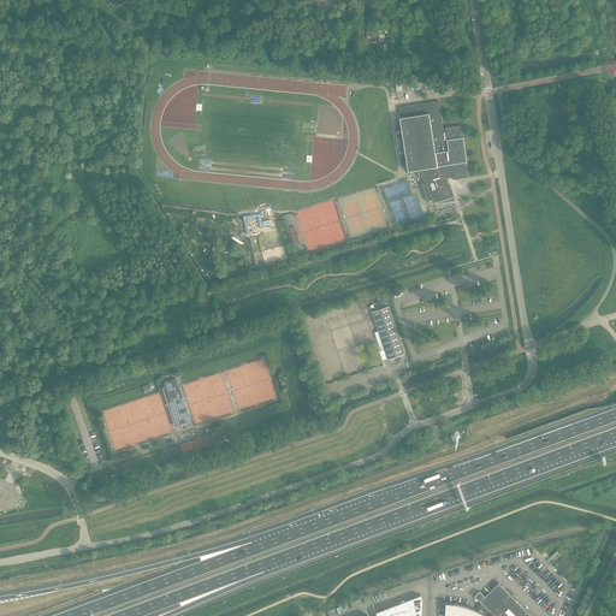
[(421,89),(420,82),(396,84),(397,92),(421,89)]
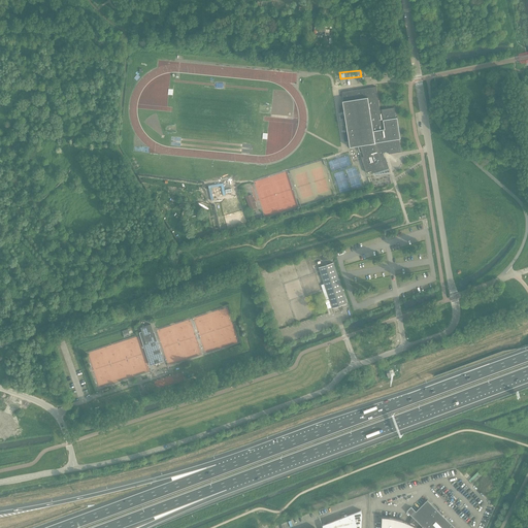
[(380,106),(376,87),(366,88),(342,92),(343,101),(343,107),(339,107),(344,141),(350,141),(351,146),(360,145),(364,156),(361,157),(366,172),(373,170),(374,173),(389,168),(386,159),(385,159),(383,153),(385,153),(388,152),(389,154),(401,152),(399,139),(400,139),(397,118),(396,118),(394,107),(382,109),(380,110),(380,106)]
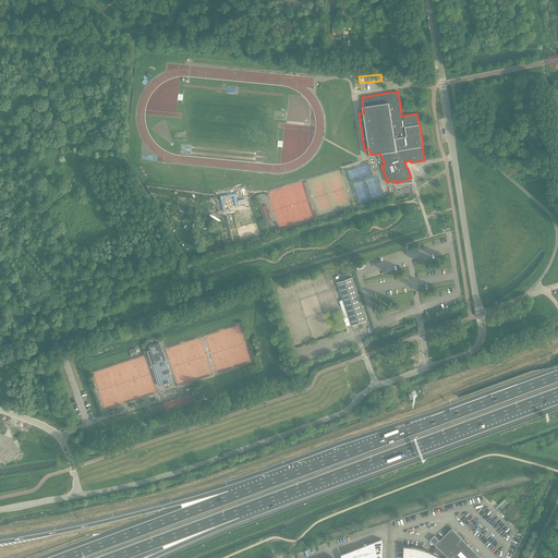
[(220,207),(235,203),(234,199),(245,197),(243,191),(218,197),(220,207)]
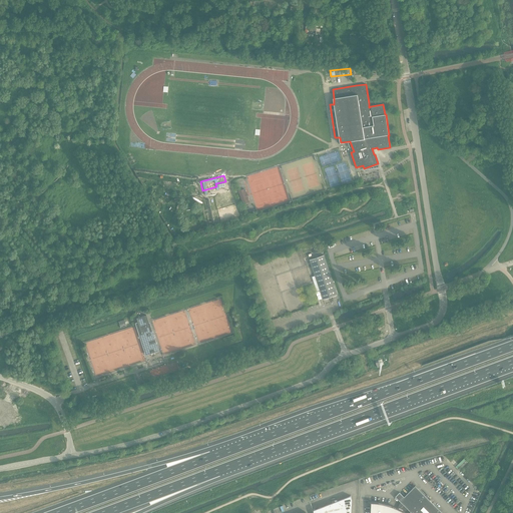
[(245,190),(239,191),(243,203),(248,201),(247,197),(248,197),(246,193),(245,190)]
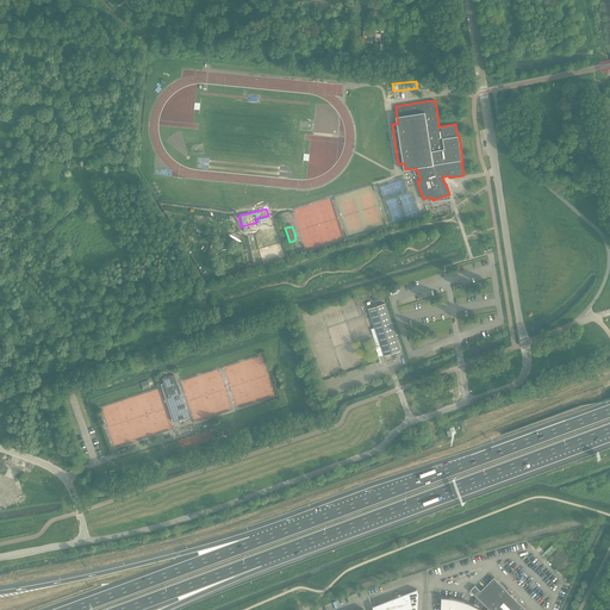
[(400,349),(385,304),(368,309),(372,319),(375,330),(377,334),(384,354),(400,349)]
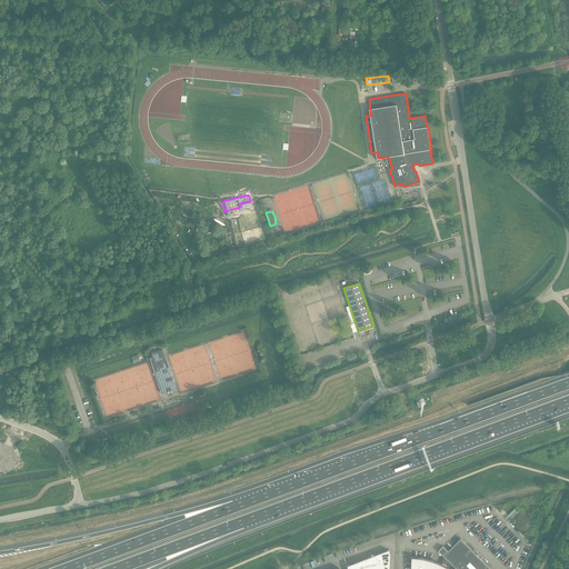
[(157,371),(162,388),(173,385),(168,367),(162,349),(151,352),(157,371)]
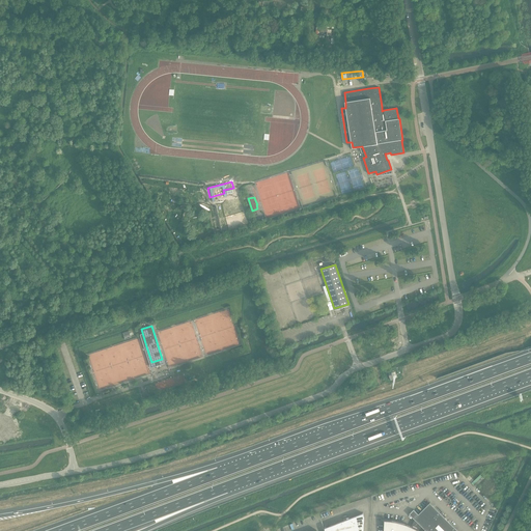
[(473,484),(482,476),(476,469),(467,477),(473,484)]
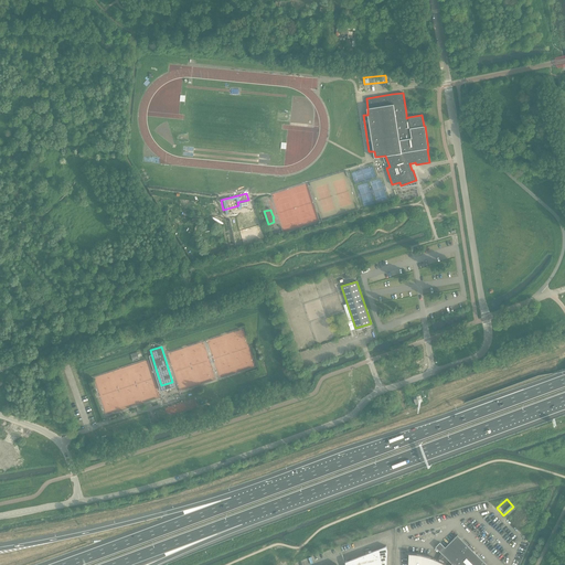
[(441,553),(438,560),(436,558),(433,557),(430,557),(428,556),(426,555),(424,555),(420,554),(418,554),(416,554),(413,553),(411,553),(408,553),(405,553),(403,553),(403,554),(409,554),(408,564),(487,564),(458,535),(446,547),(440,542),(436,546),(441,553)]
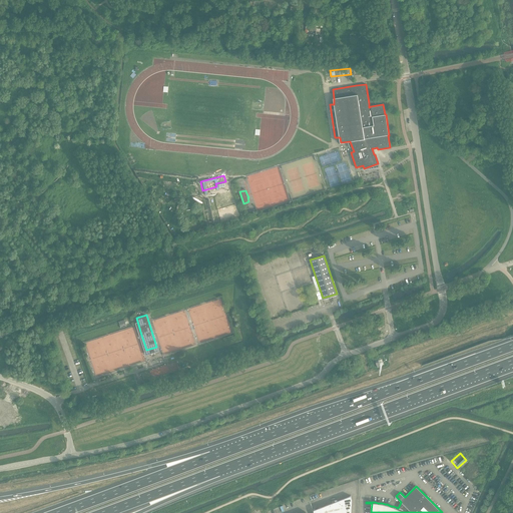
[(341,512),(347,512),(345,498),(345,500),(339,501),(341,512)]
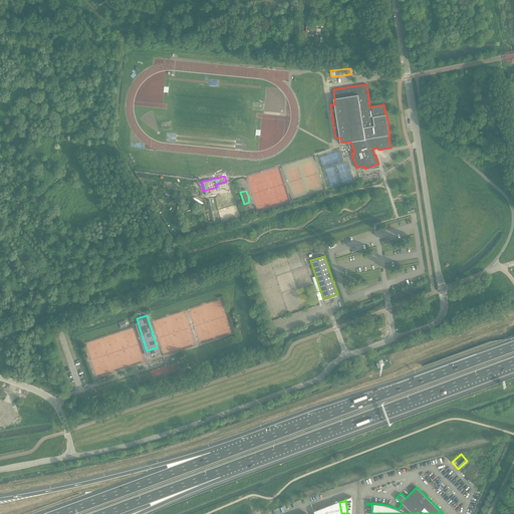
[(339,503),(333,504),(334,513),(341,513),(339,502),(339,503)]
